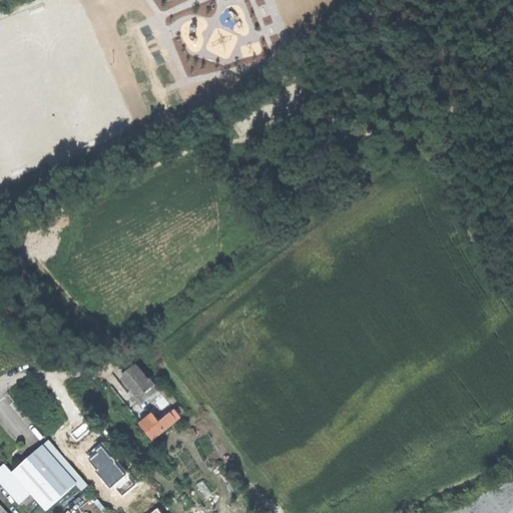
[(117,371),(122,377),(132,369),(128,365),(117,371)]
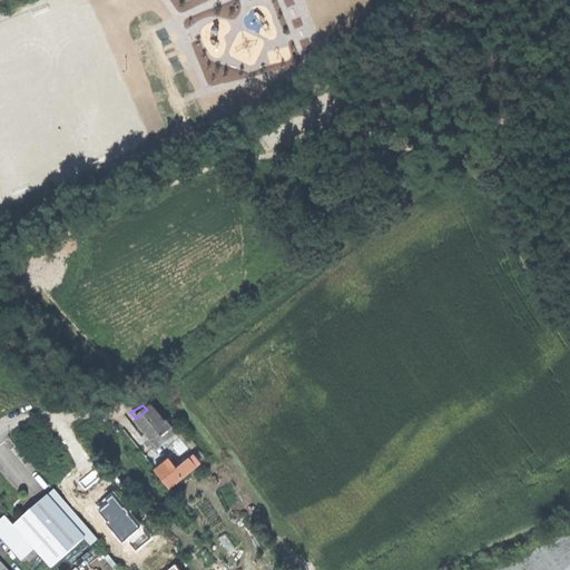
[(153,443),(156,449),(165,441),(176,432),(167,421),(166,421),(153,405),(147,410),(136,419),(145,430),(148,433),(143,436),(150,445),(153,443)]
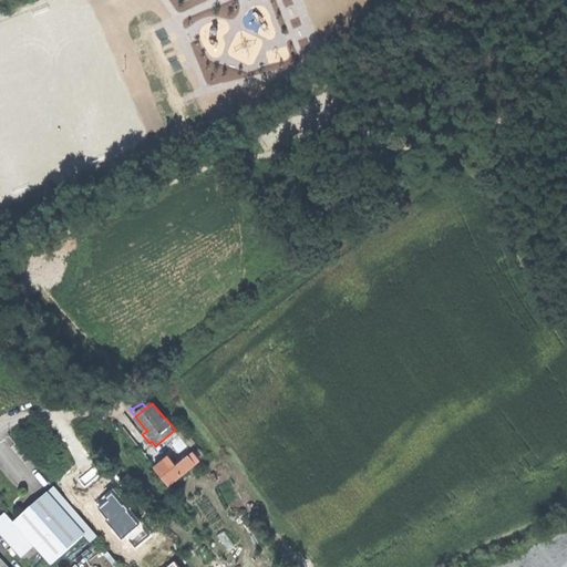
[(187,444),(175,430),(164,439),(169,446),(176,442),(182,449),(187,444)]
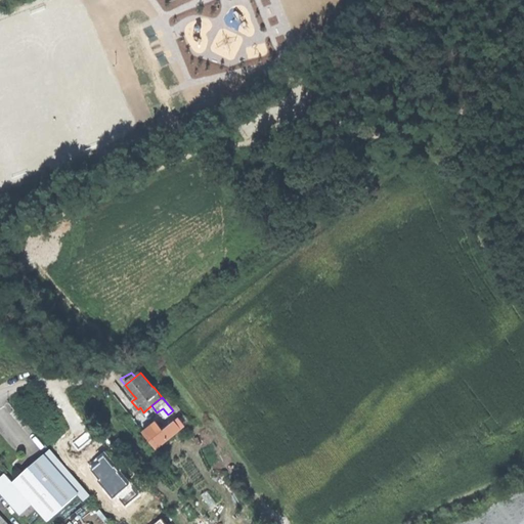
[(153,425),(144,432),(158,448),(182,428),(175,421),(167,427),(160,433),(153,425)]
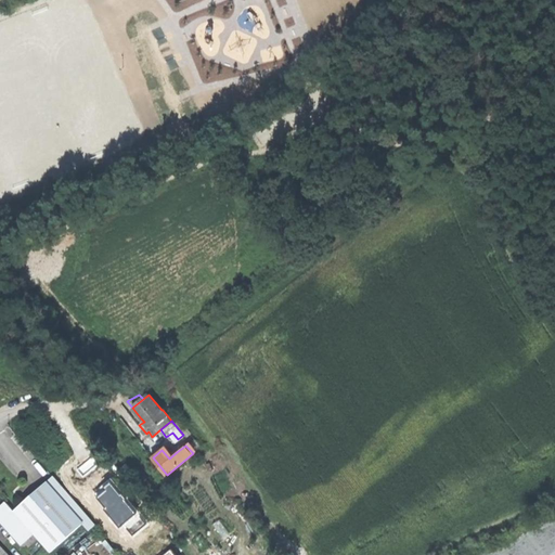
[(34,534),(50,554),(82,525),(89,519),(52,477),(31,494),(13,512),(34,534)]
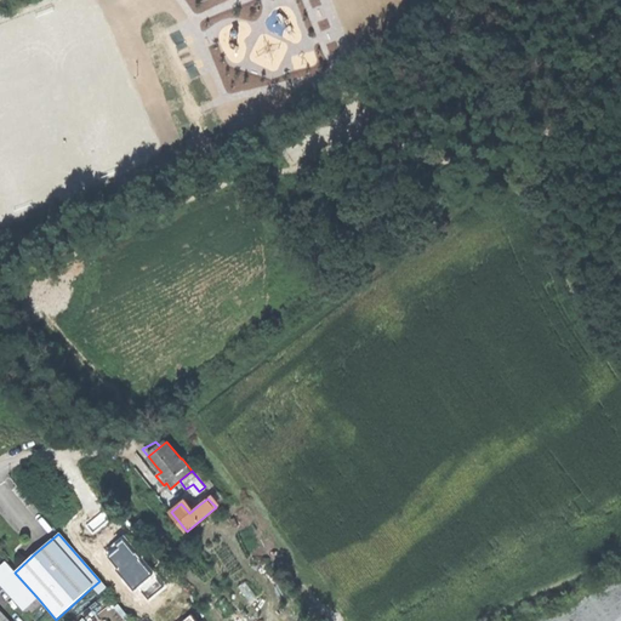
[(0,585),(22,611),(38,598),(15,573),(6,563),(0,567),(0,585)]
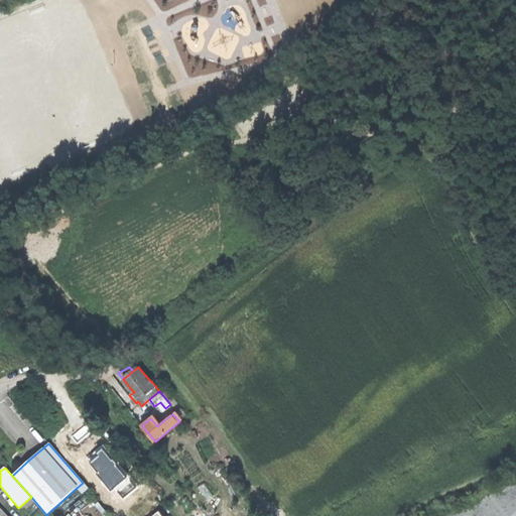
[(88,489),(83,483),(77,488),(82,494),(88,489)]
